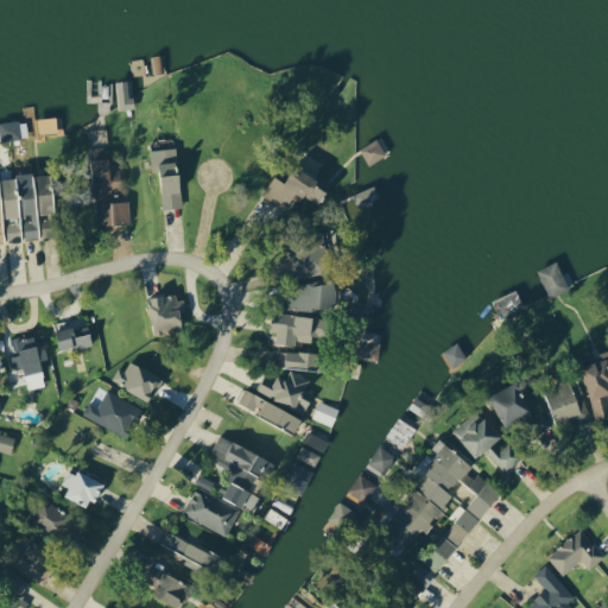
[(118,81),(119,109),(135,108),(134,97),(130,97),(128,80),(118,81)]
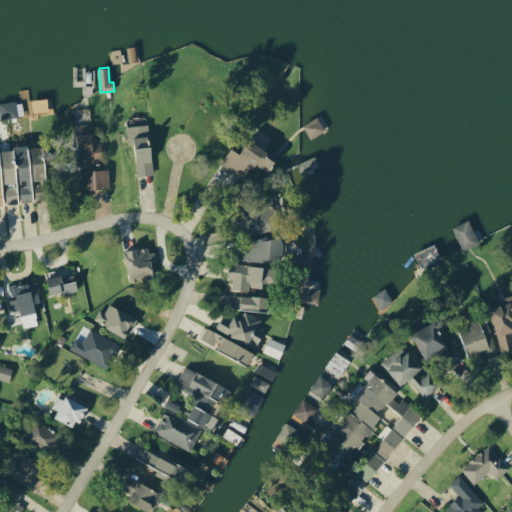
[(18,116),(15,100),(0,102),(0,110),(1,118),(18,116)]
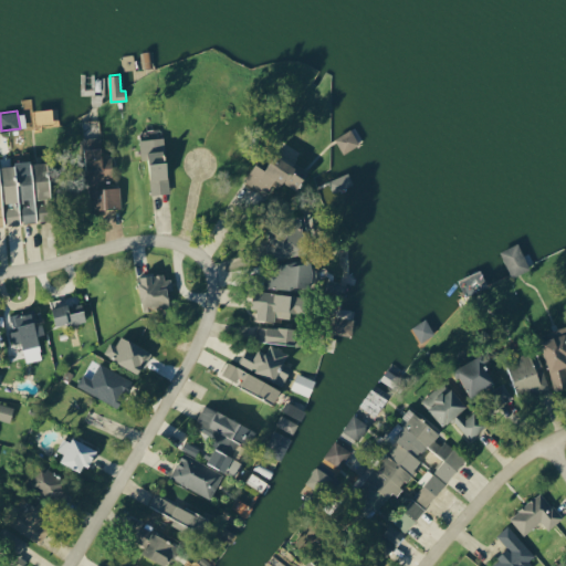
[(169,192),(167,137),(140,138),(142,159),(150,158),(153,194),(169,192)]
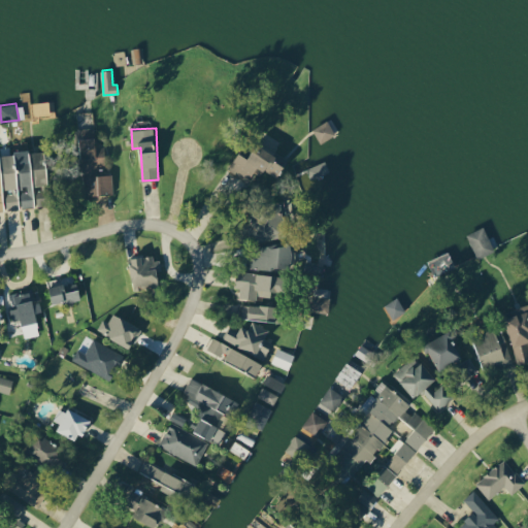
[(80,137),(86,195),(113,192),(112,173),(106,173),(104,146),(97,146),(96,136),(80,137)]
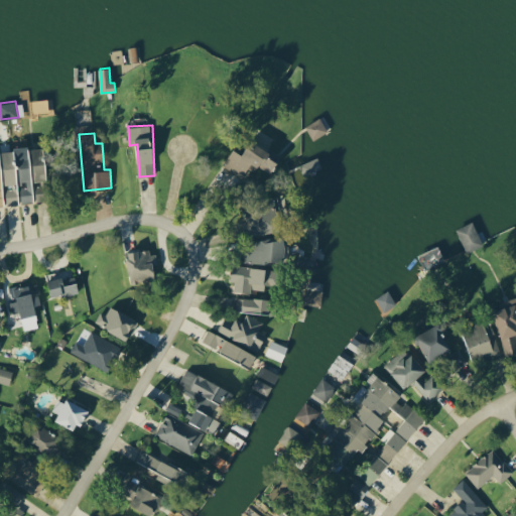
[(223,165),(244,177),(252,162),(270,172),(280,155),(252,138),(243,153),(234,147),(223,165)]
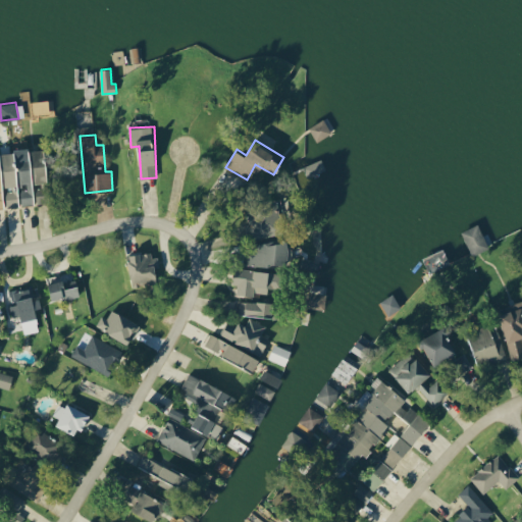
[(47,148),(0,149),(0,206),(36,206),(36,203),(49,203),(47,148)]
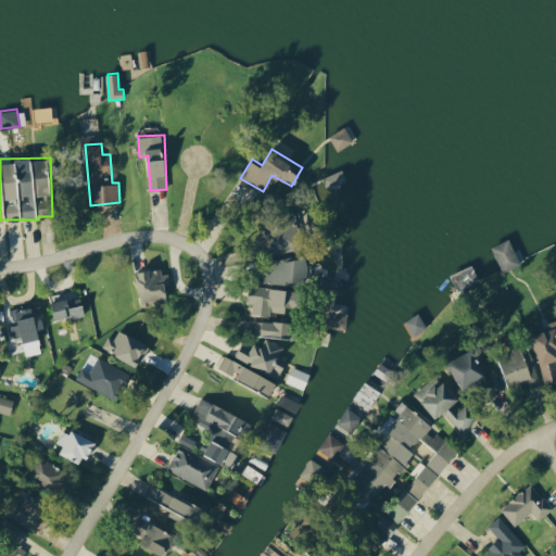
[(300,250),(293,210),(279,212),(281,222),(267,224),(272,254),(300,250)]
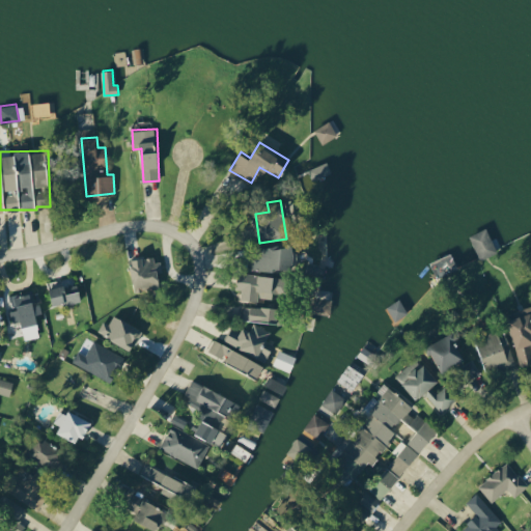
[(497,253),(487,228),(471,234),(480,259),(497,253)]
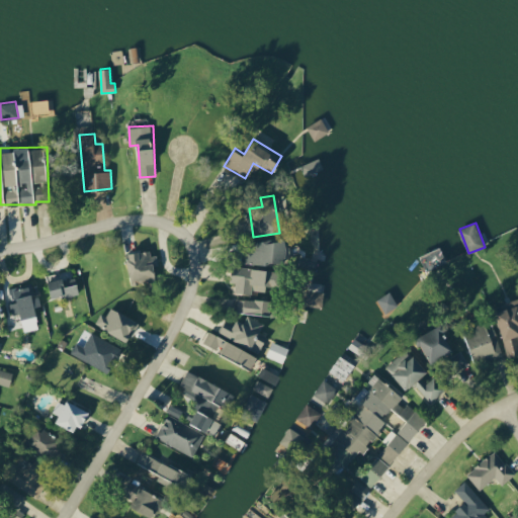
[(247,263),(288,262),(288,240),(246,241),(247,263)]
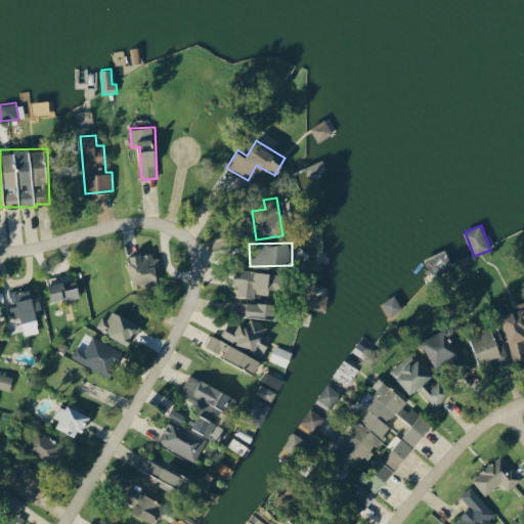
[(157,253),(129,256),(133,286),(160,282),(157,253)]
